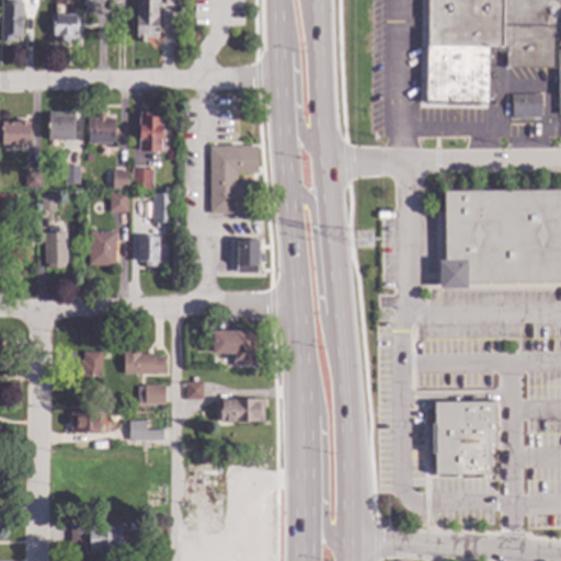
[(158,0),(157,38),(145,37),(145,42),(137,42),(137,38),(134,37),(134,0),(158,0)]
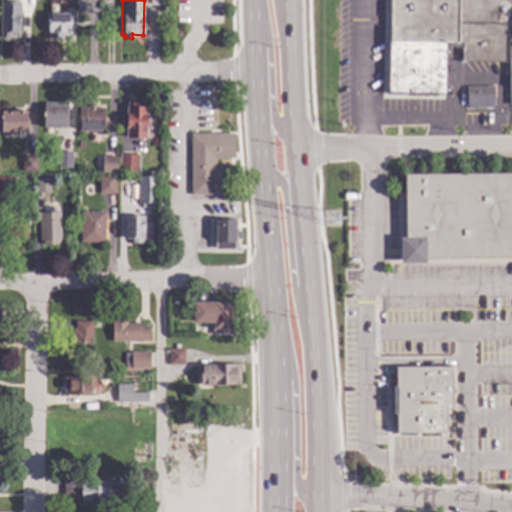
[(511,0),(511,34),(506,34),(506,62),(461,61),(461,47),(444,47),(444,94),(440,99),(389,98),(384,93),(385,0),(511,0)]
